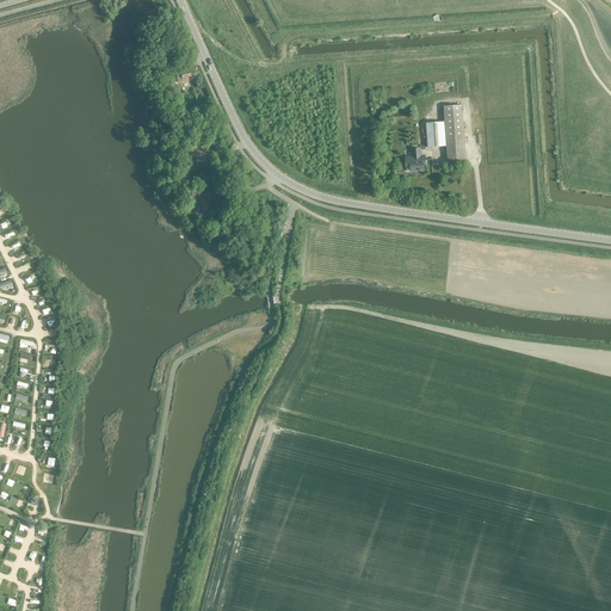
[(180,73),(176,74),(178,82),(179,82),(187,80),(187,78),(191,76),(190,71),(180,73)]
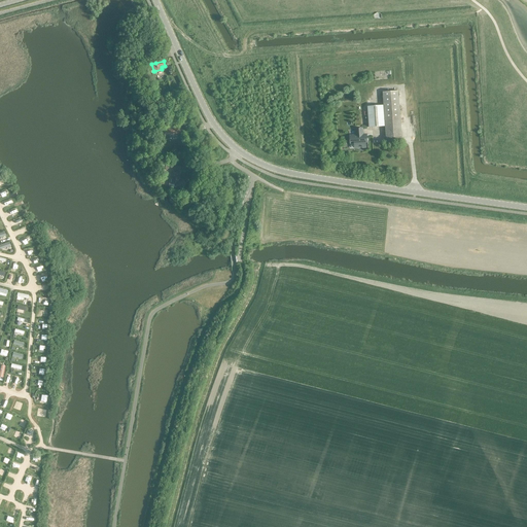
[(383,106),(367,107),(369,128),(385,127),(386,139),(401,138),(397,92),(382,93),(383,106)]
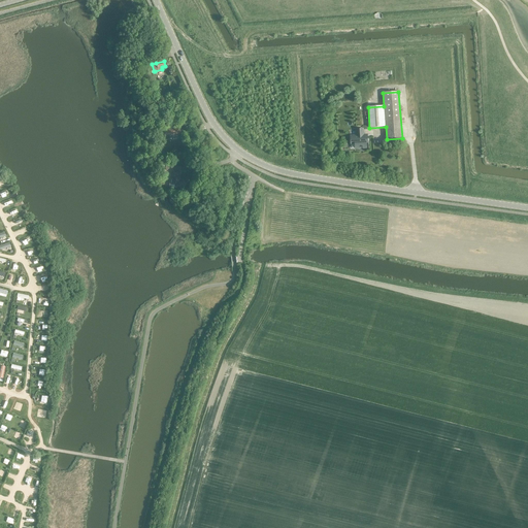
[(169,138),(169,137),(173,136),(173,135),(180,132),(178,126),(167,130),(166,128),(161,130),(163,135),(165,140),(169,138)]
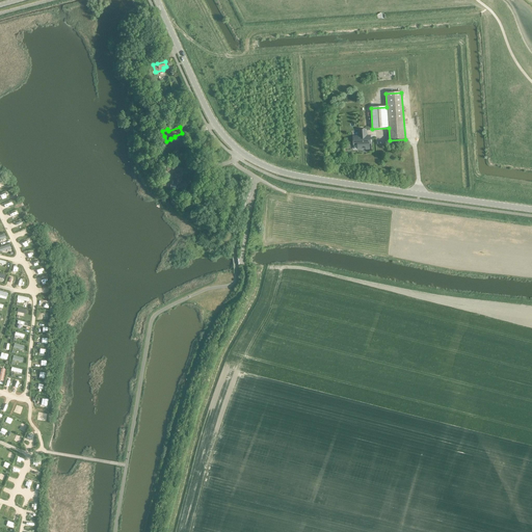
[(370,144),(370,136),(366,136),(365,130),(358,131),(358,137),(352,137),(353,145),(357,145),(357,151),(362,150),(362,149),(363,148),(364,148),(365,149),(365,150),(369,150),(369,144),(370,144)]
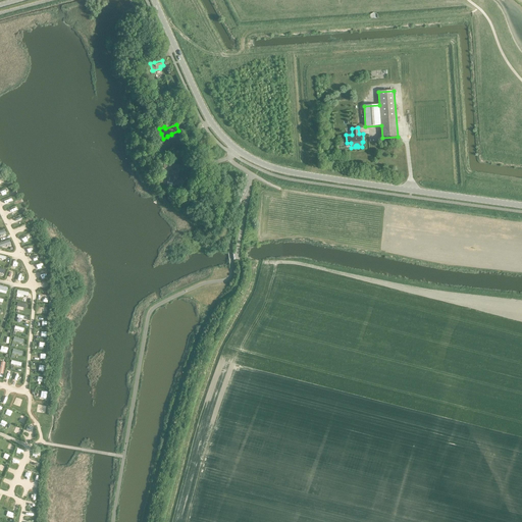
[(168,176),(167,185),(174,186),(174,183),(175,183),(176,175),(177,170),(170,170),(169,176),(168,176)]
